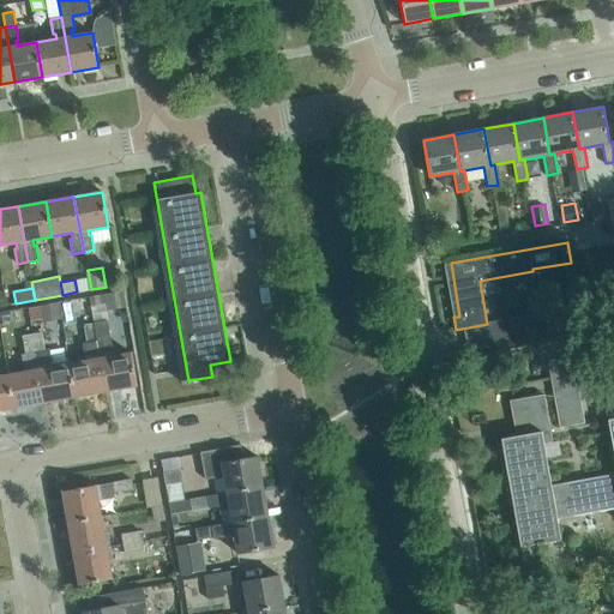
[(121,292),(91,296),(92,306),(112,302),(113,308),(124,306),(121,292)]
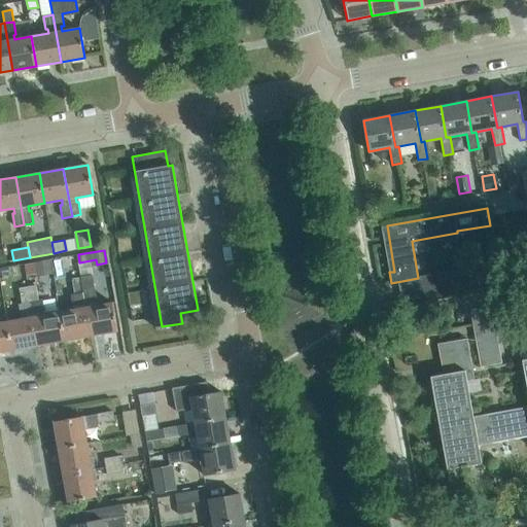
[(49,259),(36,262),(38,274),(51,271),(49,259)]
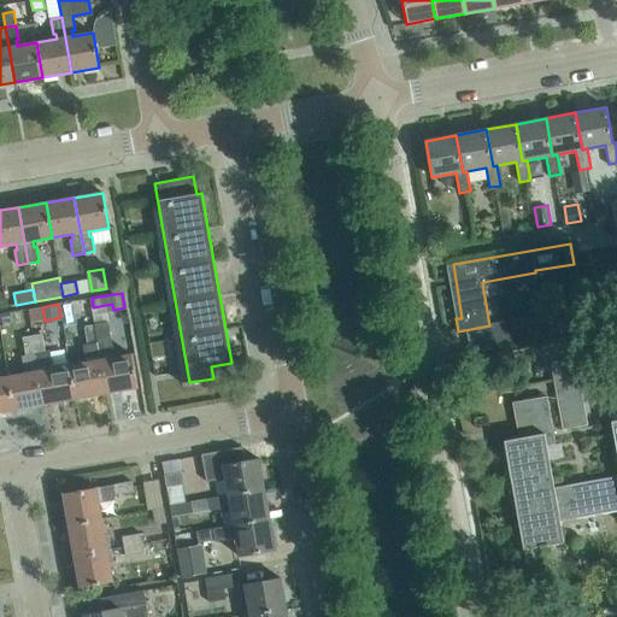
[(558,336),(553,312),(510,319),(515,345),(558,336)]
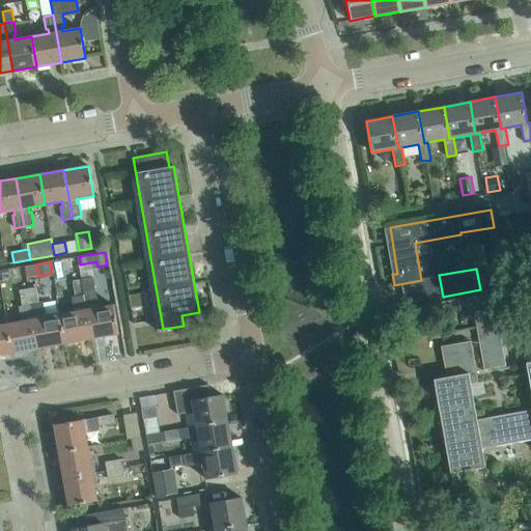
[(99,308),(98,305),(92,271),(80,273),(91,338),(118,333),(113,305),(99,308)]
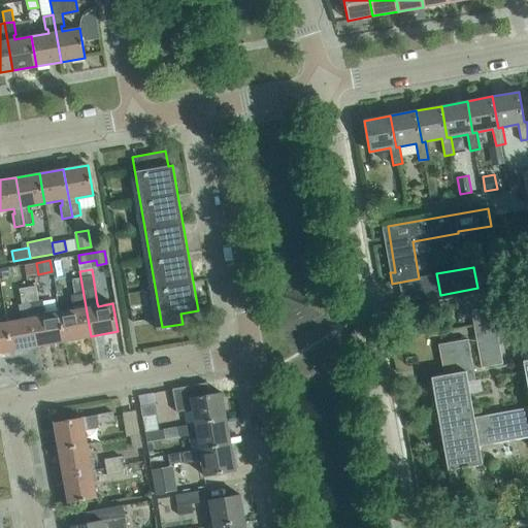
[(91,336),(79,271),(72,272),(73,278),(72,278),(74,295),(71,295),(74,310),(60,312),(64,340),(91,336)]
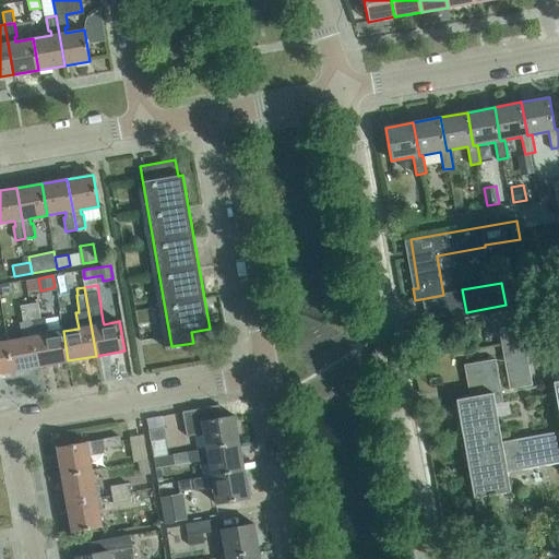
[(38,302),(30,304),(33,321),(42,320),(38,302)]
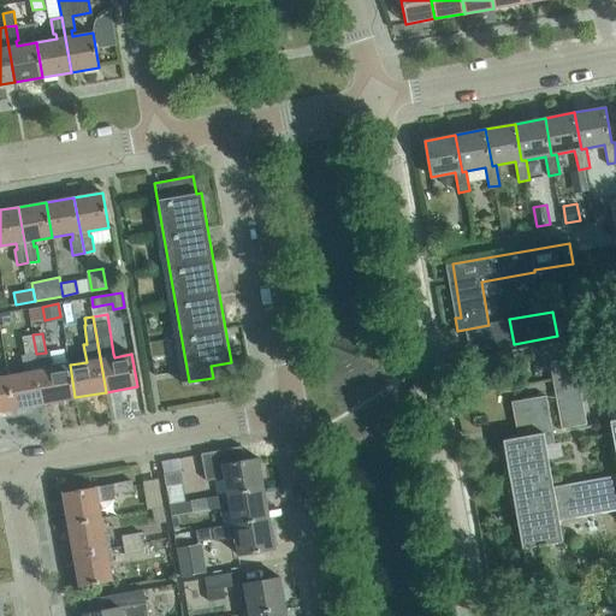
[(45,403),(39,368),(37,368),(35,354),(36,354),(33,335),(22,337),(25,355),(22,356),(24,373),(7,375),(13,409),(45,403)]
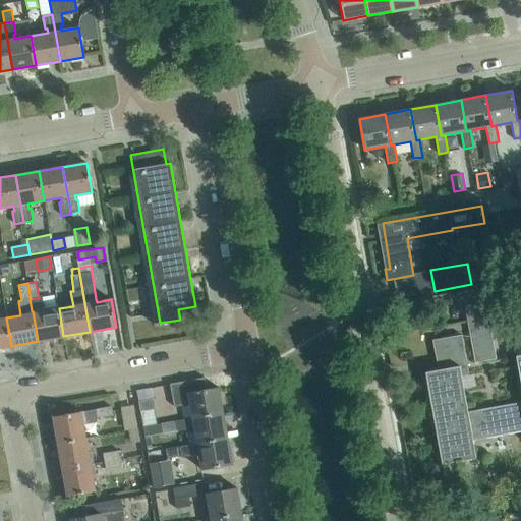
[(465,308),(474,362),(496,358),(486,305),(465,308)]
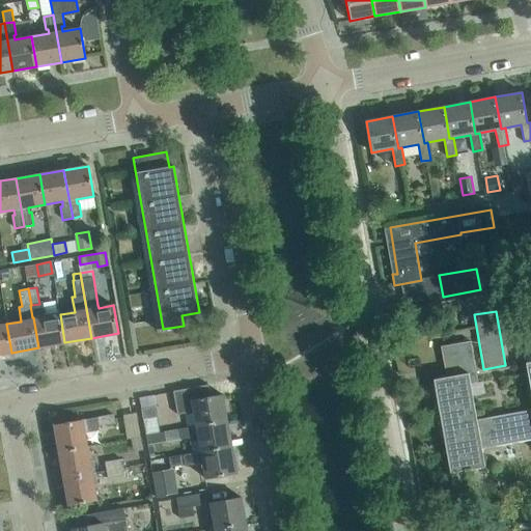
[(64,342),(60,314),(46,317),(45,315),(33,317),(38,347),(64,342)]
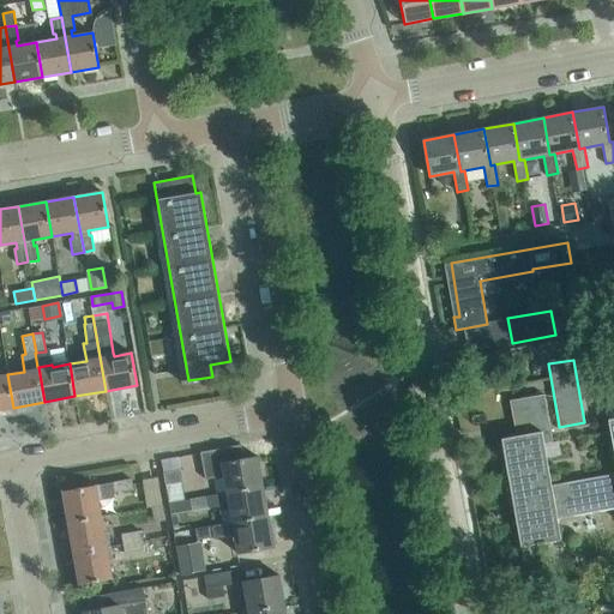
[(611,368),(600,371),(602,381),(613,379),(611,368)]
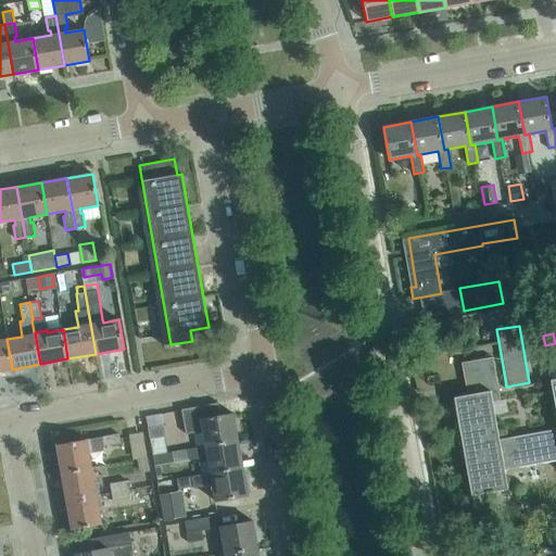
[(0,370),(12,369),(7,339),(0,340),(0,370)]
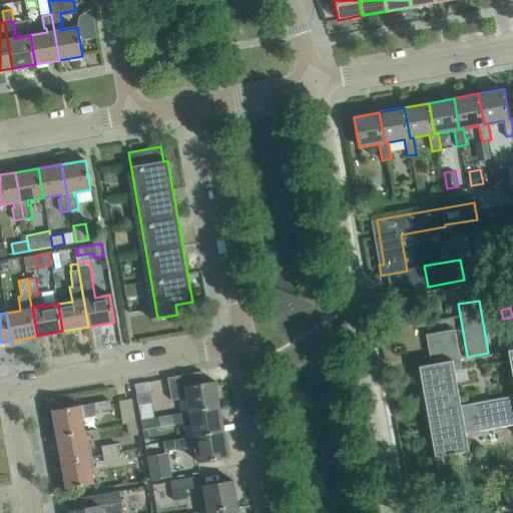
[(512,349),(508,351),(512,378),(512,396),(461,405),(454,371),(462,369),(454,330),(426,335),(431,364),(419,366),(435,457),(448,454),(449,456),(456,454),(455,453),(469,451),(466,433),(512,424),(512,349)]
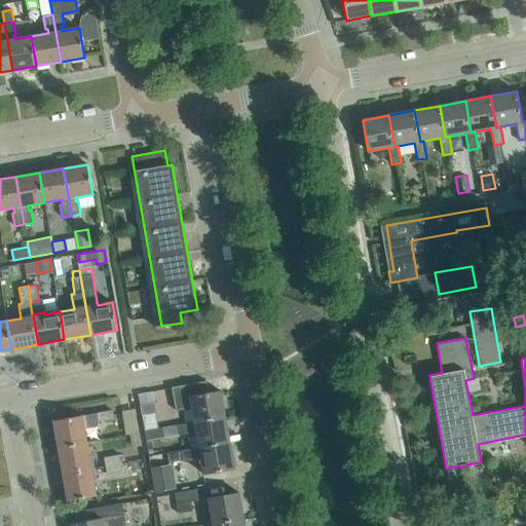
[(225,417),(221,390),(209,393),(207,381),(172,387),(176,411),(192,408),(194,422),(225,417)]
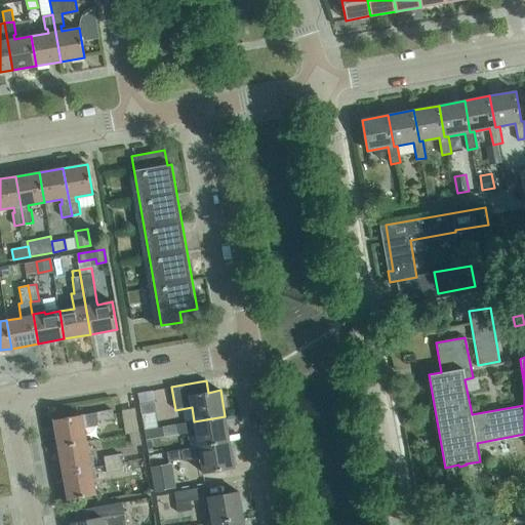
[(156,410),(155,402),(139,404),(142,413),(156,410)]
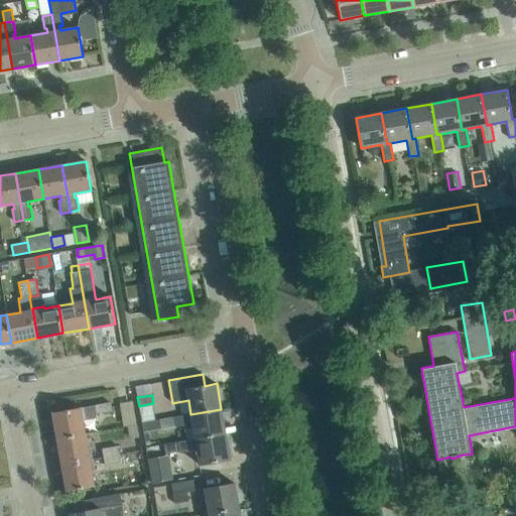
[(83,419),(85,419),(97,417),(96,413),(112,411),(111,402),(83,407),(53,412),(57,438),(85,433),(83,419)]
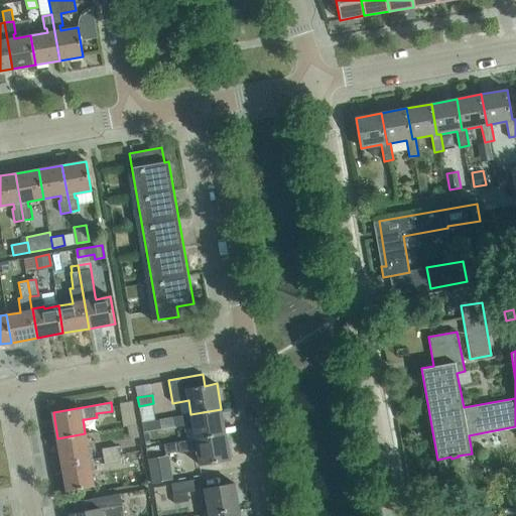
[(226,433),(221,409),(190,414),(185,414),(187,426),(192,425),(196,438),(196,439),(226,433)]
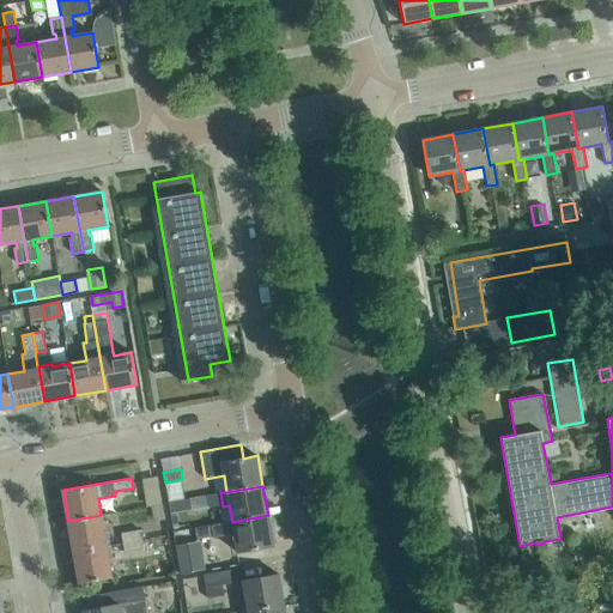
[(207,507),(205,496),(189,498),(192,509),(207,507)]
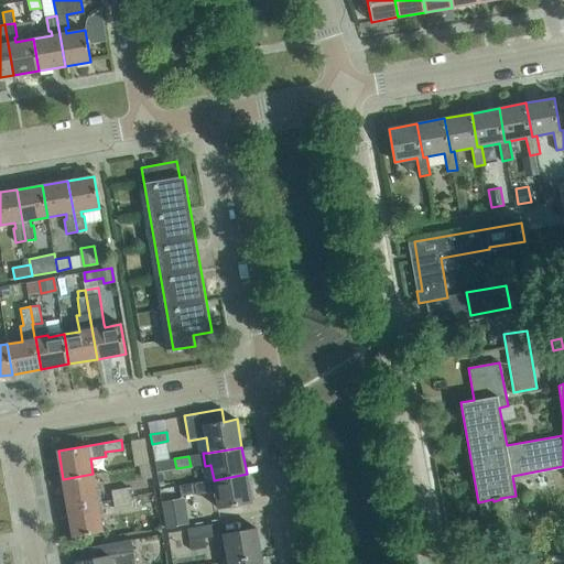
[(149,465),(140,466),(142,479),(151,478),(149,465)]
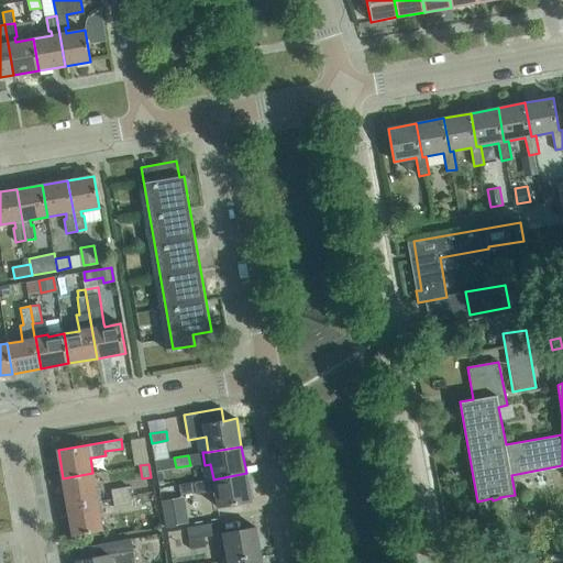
[(96,488),(92,473),(63,478),(68,507),(100,501),(98,488),(96,488)]
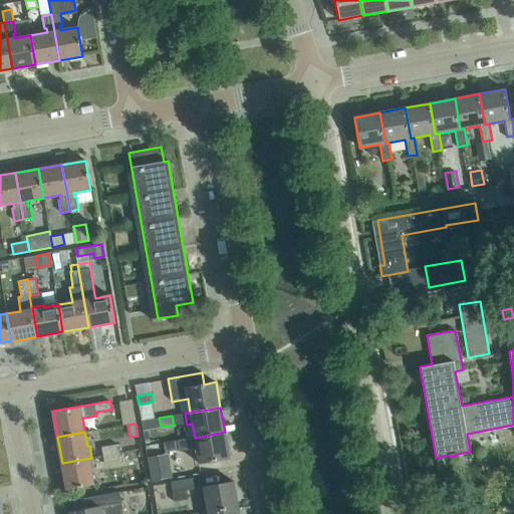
[(229,458),(225,432),(195,438),(195,437),(164,443),(165,452),(179,450),(180,451),(192,449),(197,448),(199,463),(229,458)]
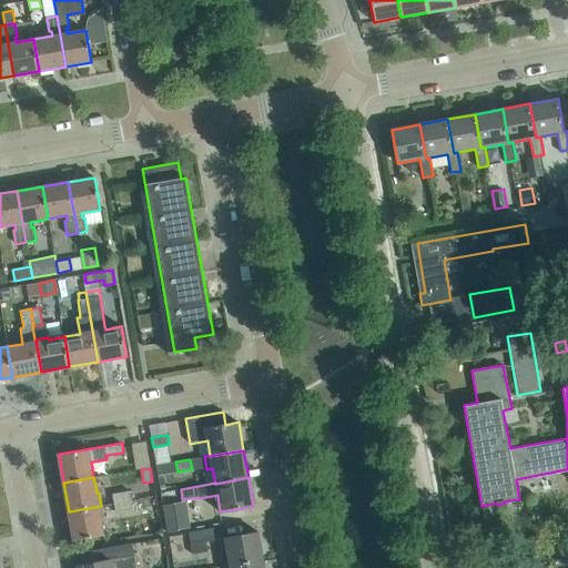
[(132,500),(130,490),(112,494),(114,503),(132,500)]
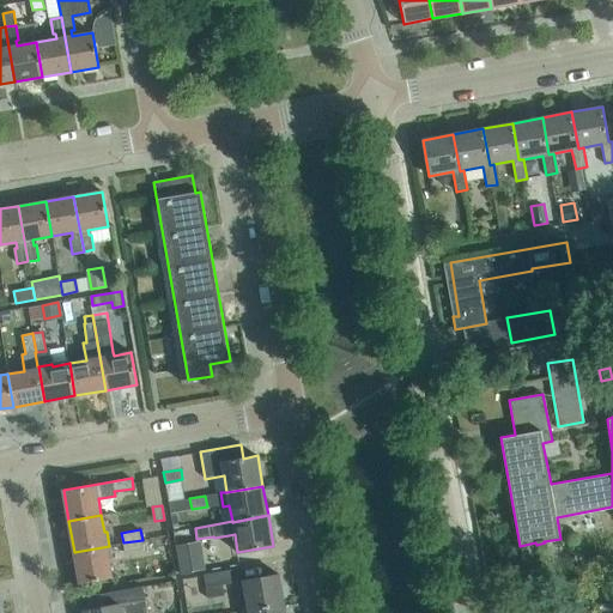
[(196,569),(193,539),(176,542),(181,571),(196,569)]
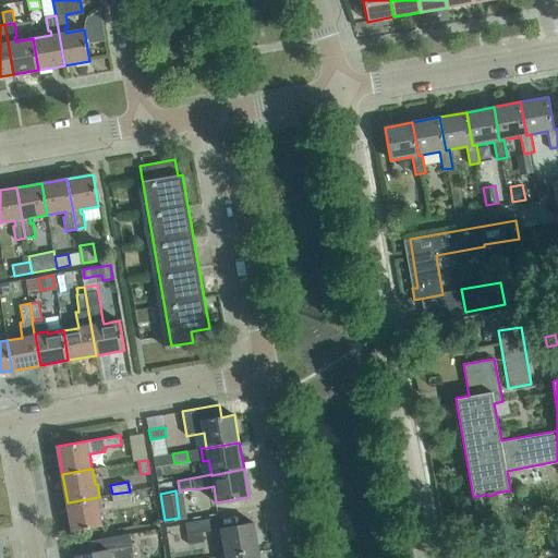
[(131,500),(130,492),(112,494),(113,502),(131,500)]
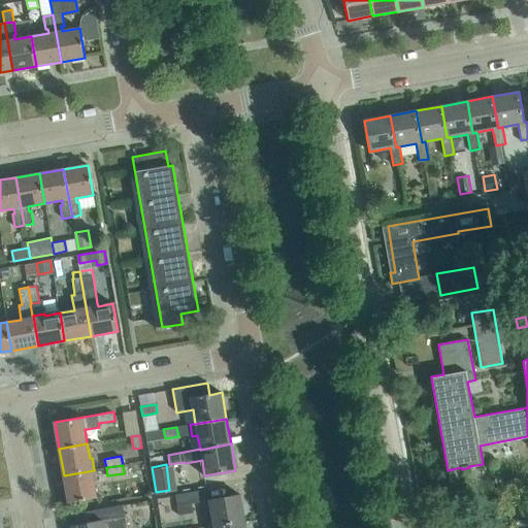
[(96,482),(94,470),(64,475),(68,502),(97,497),(94,482),(96,482)]
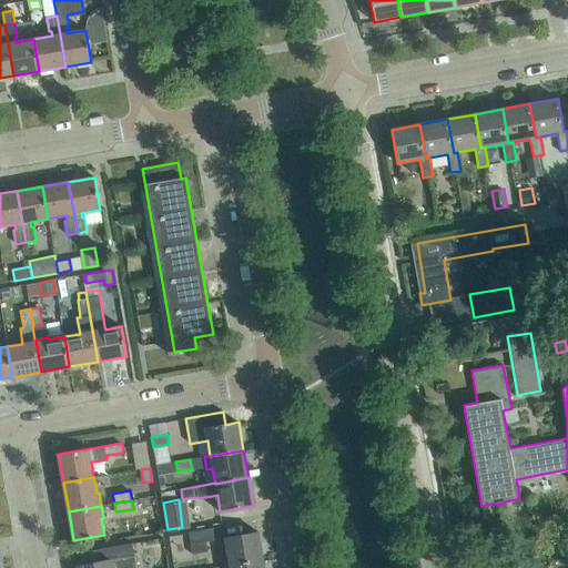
[(208,551),(206,541),(219,539),(217,530),(189,535),(192,554),(208,551)]
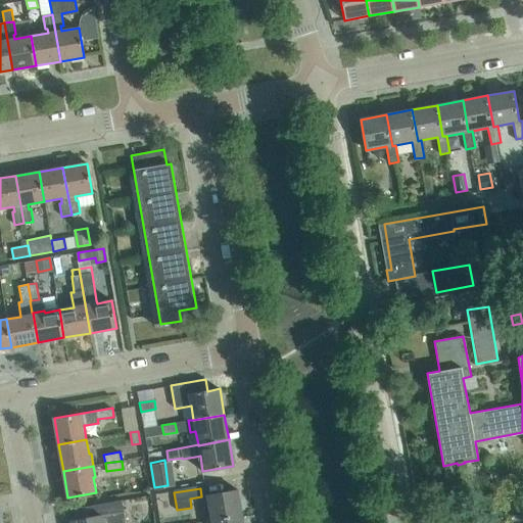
[(208,506),(211,520),(211,521),(242,515),(237,489),(201,495),(203,507),(208,506)]
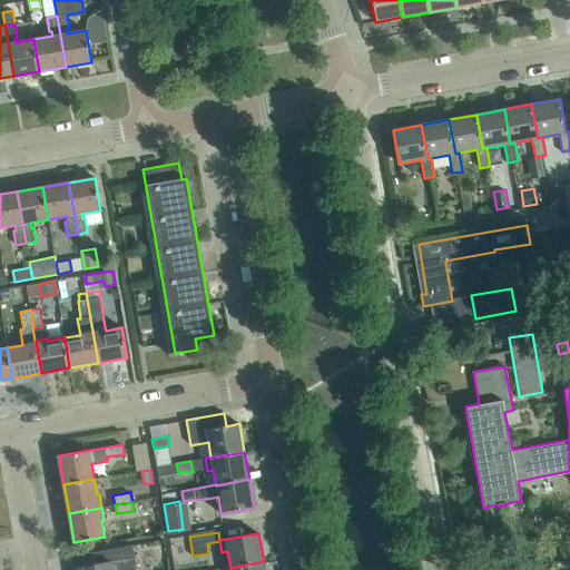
[(78,567),(78,569),(133,569),(137,569),(133,544),(98,551),(100,563),(78,567)]
